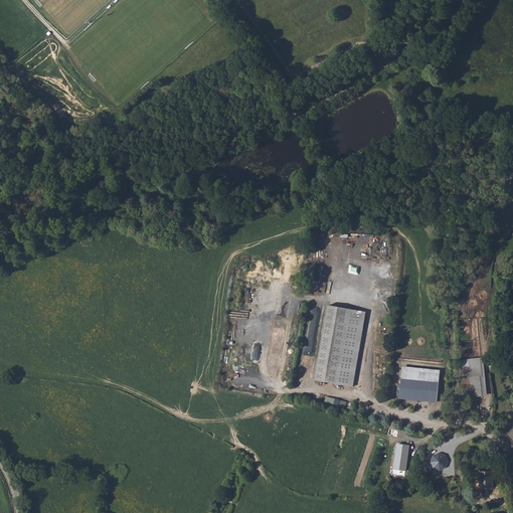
[(364,311),(327,306),(316,380),(353,385),(364,311)]
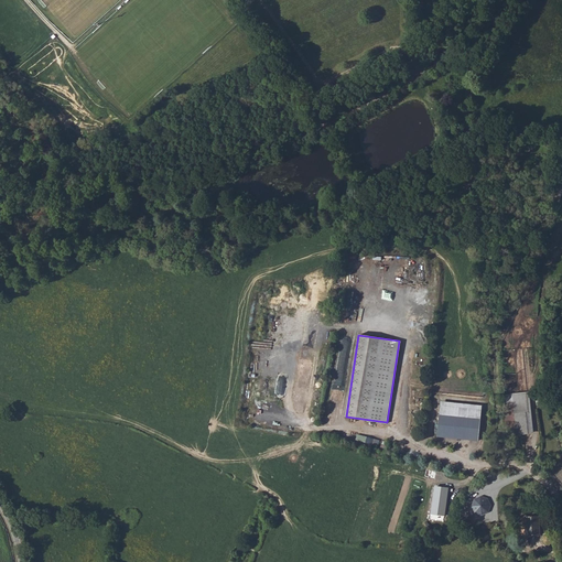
[(529,389),(509,390),(512,432),(532,431),(529,389)]
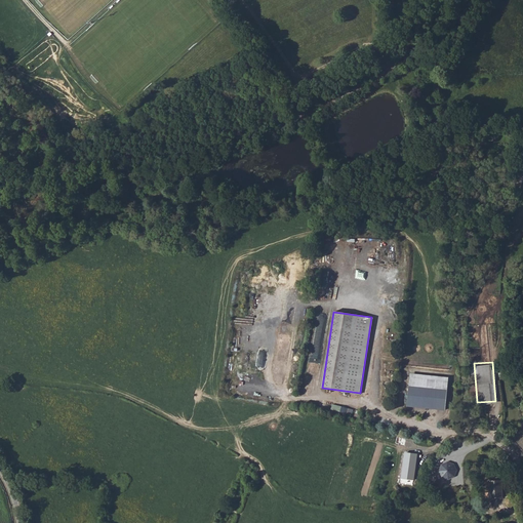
[(408,371),(406,403),(445,408),(447,373),(408,371)]
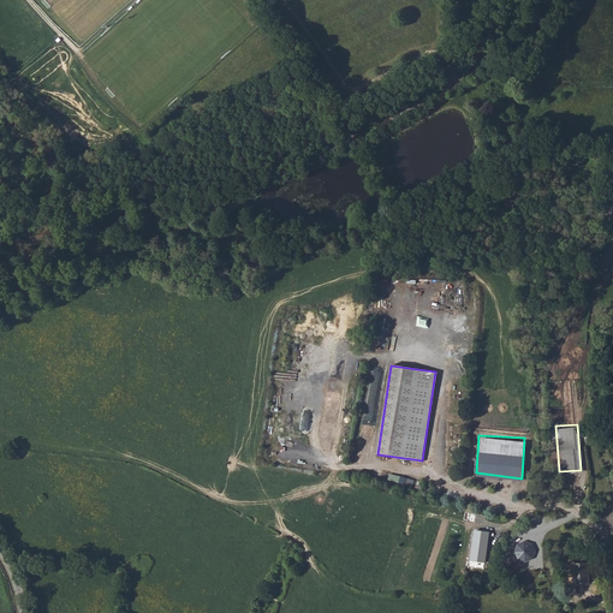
[(386,477),(411,483),(412,477),(387,470),(386,477)]
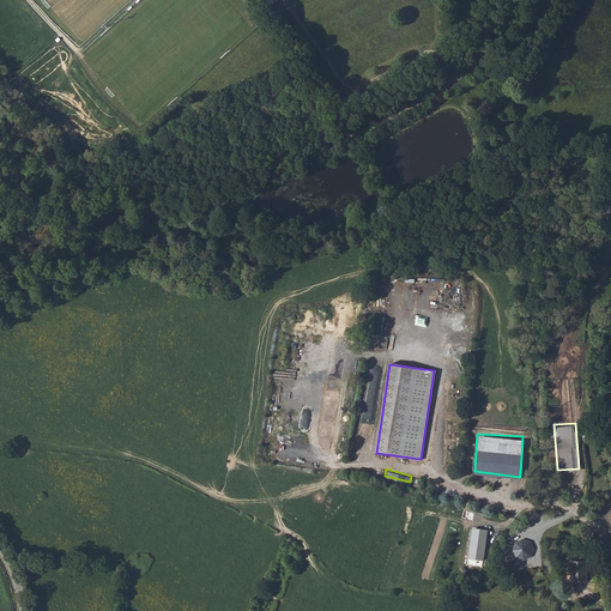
[(481,558),(484,527),(470,525),(465,556),(481,558)]
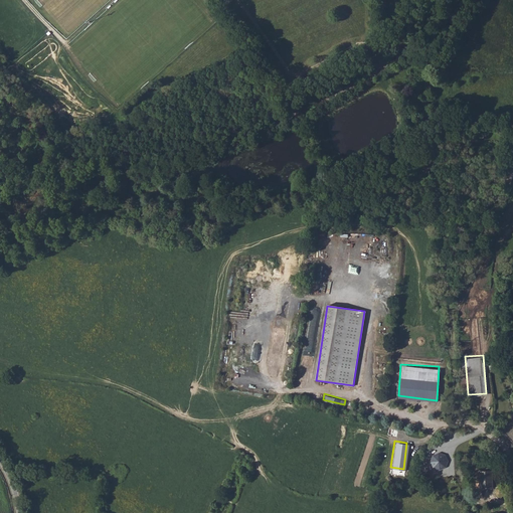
[(440,453),(434,454),(430,459),(431,465),(436,469),(442,468),(446,464),(445,457),(440,453)]
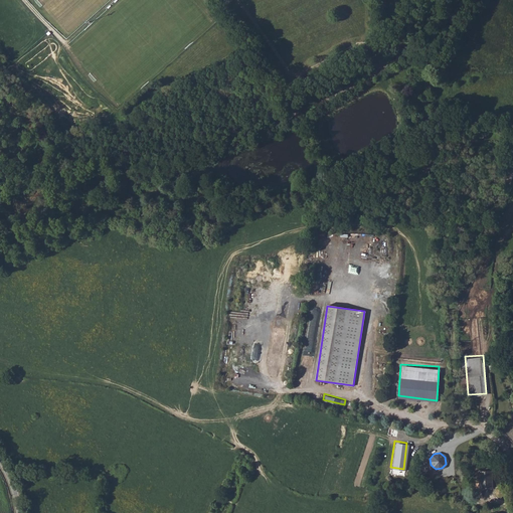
[(491,490),(490,471),(478,471),(478,489),(491,490)]
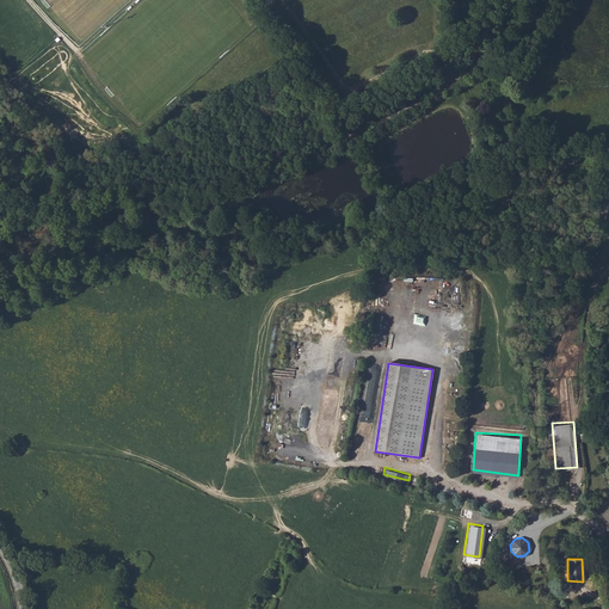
All buildings are outlined.
